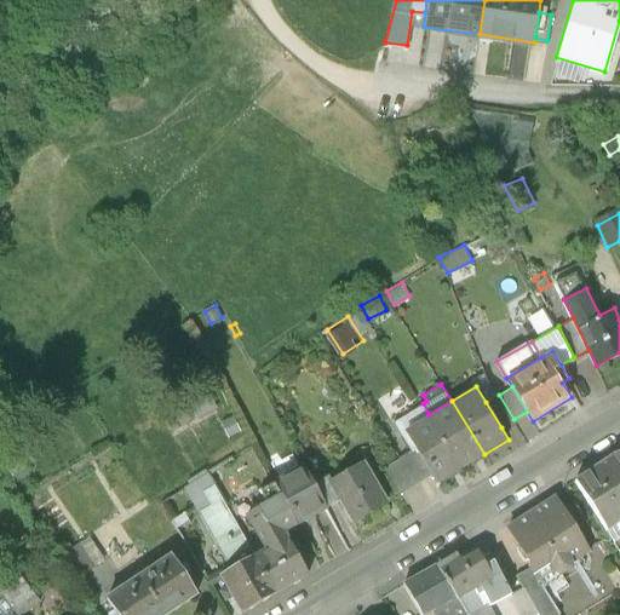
[(499,395),(486,402),(501,427),(514,419),(499,395)]
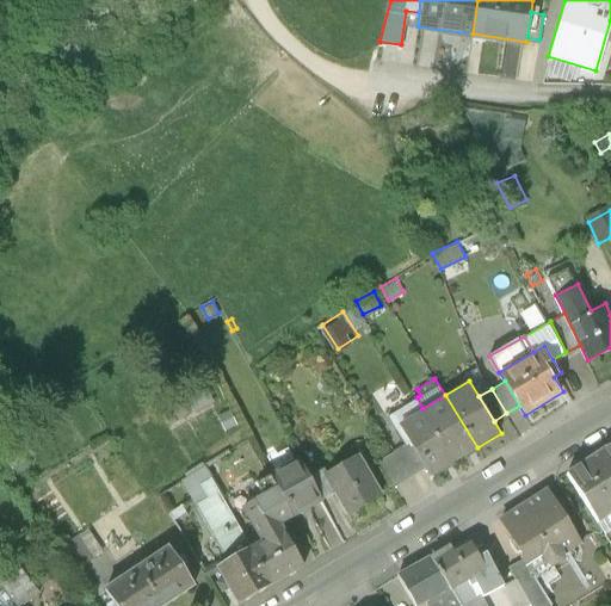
[(445,395),(423,408),(454,462),(477,447),(445,395)]
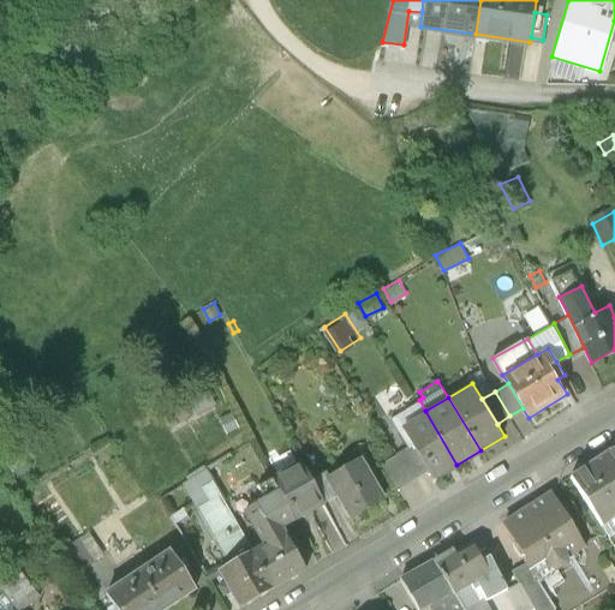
[(390,417),(407,444),(413,442),(404,425),(425,411),(419,400),(390,417)]
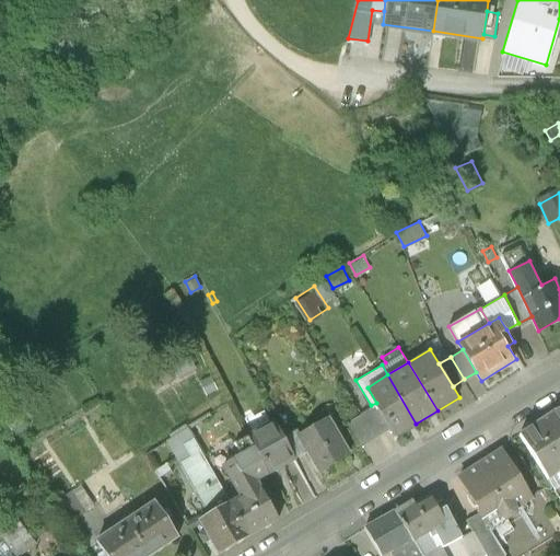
[(167,385),(160,372),(152,377),(159,390),(167,385)]
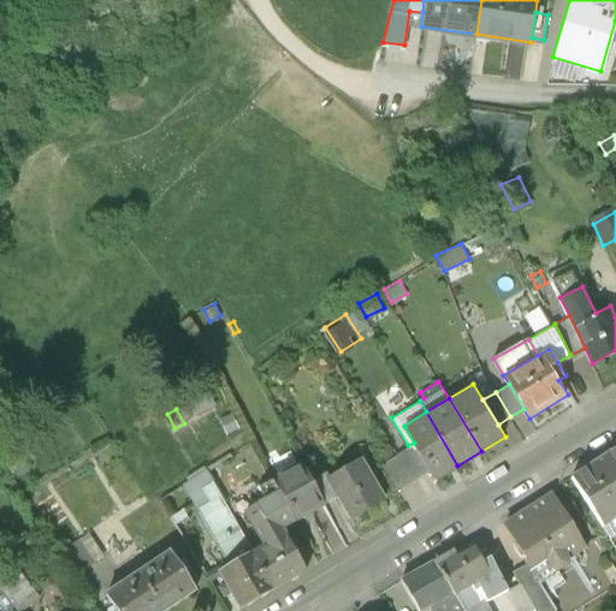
[(240,426),(232,410),(219,416),(226,432),(240,426)]
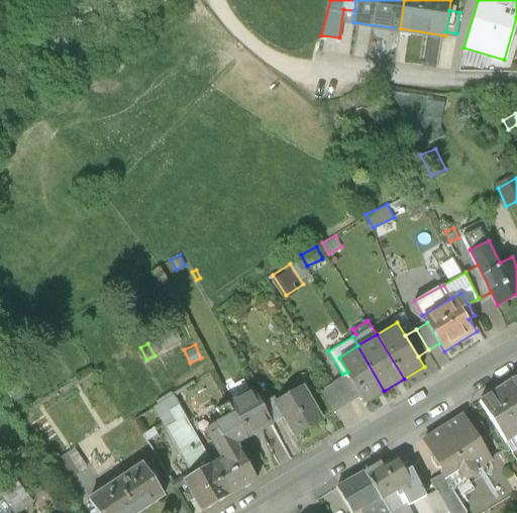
[(357,345),(339,357),(347,372),(360,392),(367,402),(384,391),(357,345)]
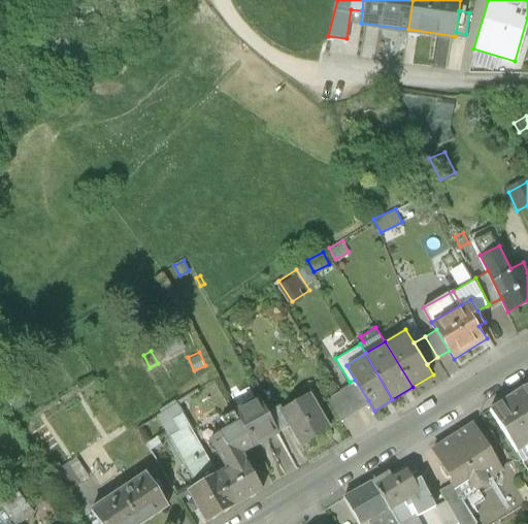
[(341,417),(368,400),(355,380),(350,382),(328,395),(341,417)]
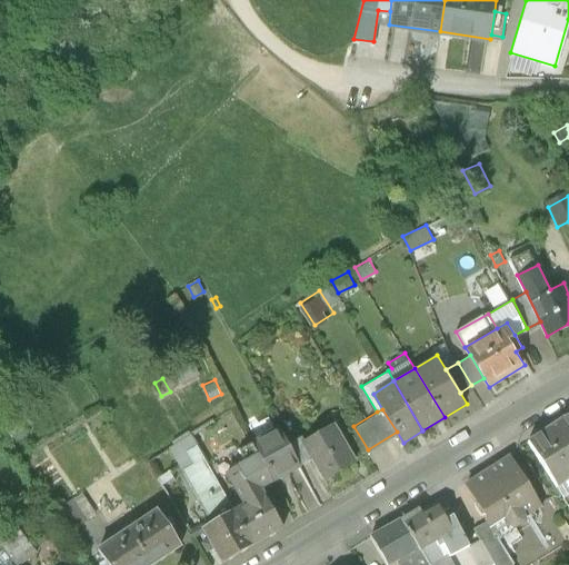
[(568,410),(527,439),(558,488),(568,481),(568,410)]
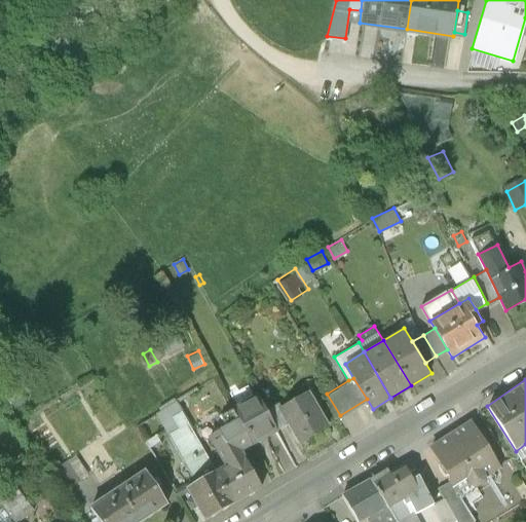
[(309,389),(279,406),(290,423),(300,443),(330,425),(309,389)]
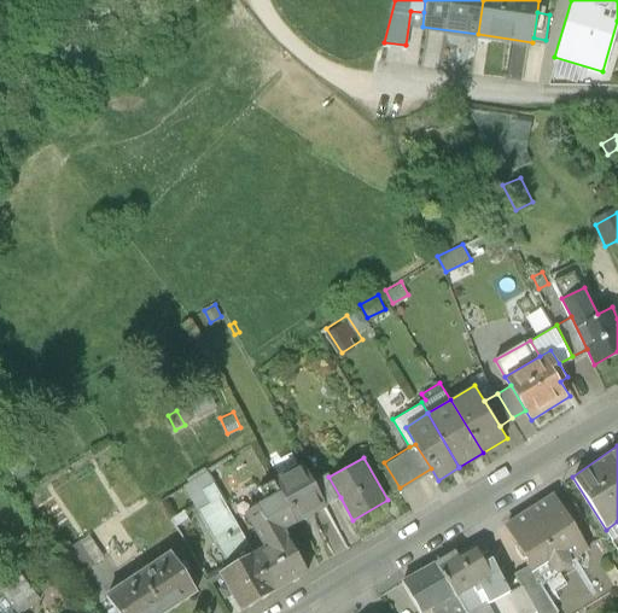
[(303,462),(274,479),(298,521),(328,503),(314,479),(303,462)]
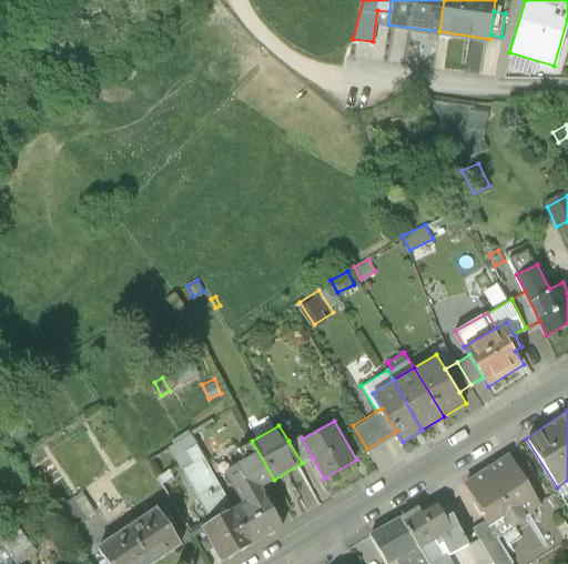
[(212,521),(233,509),(190,432),(169,444),(212,521)]
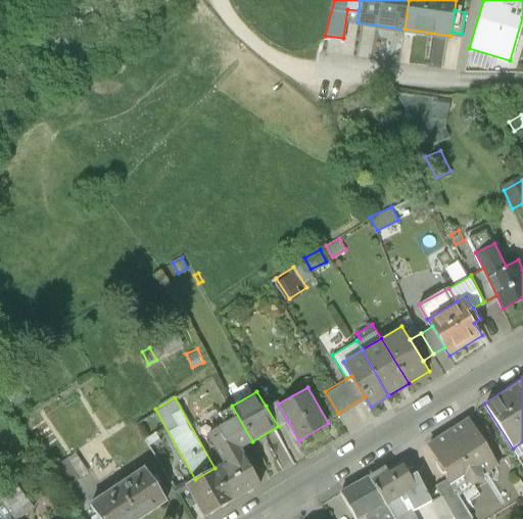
[(278,426),(288,421),(278,404),(276,400),(266,406),(278,426)]
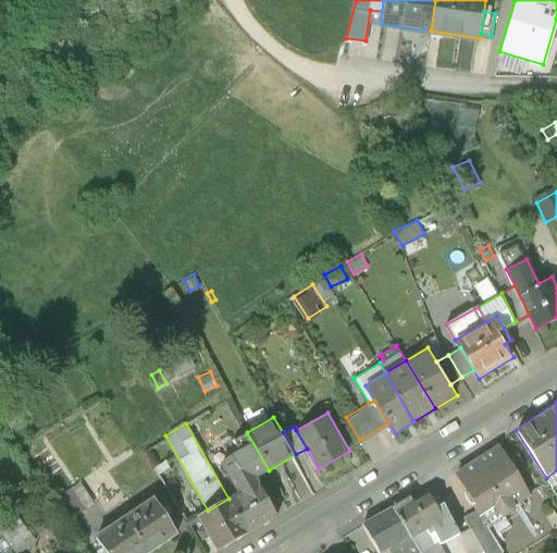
[(229,499),(248,532),(279,516),(257,478),(269,470),(247,432),(233,439),(239,451),(220,462),(238,493),(229,499)]
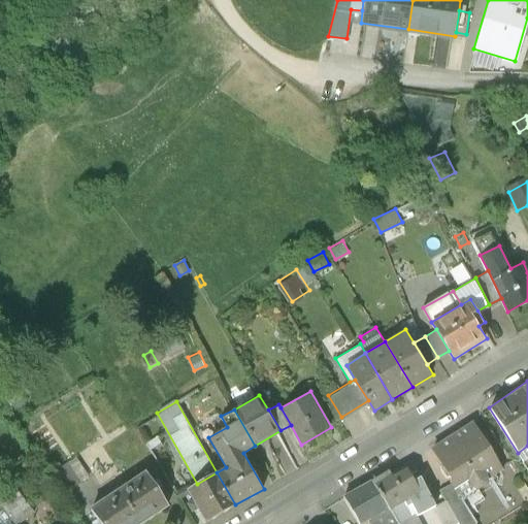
[(501,468),(472,421),(430,447),(452,481),(459,494),(473,486),(480,489),(489,483),(489,476),(501,468)]
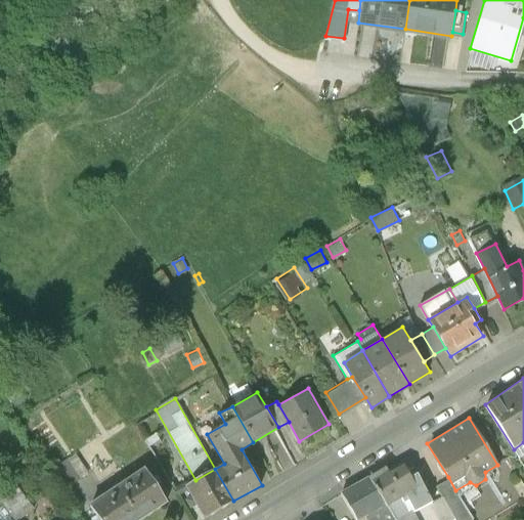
[(88,473),(76,453),(51,469),(63,488),(88,473)]
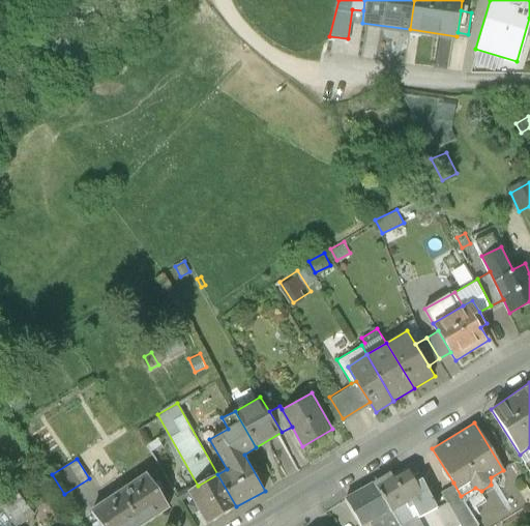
[(391,471),(375,479),(402,525),(423,525),(419,518),(435,508),(439,506),(422,478),(417,481),(410,469),(395,477),(391,471)]
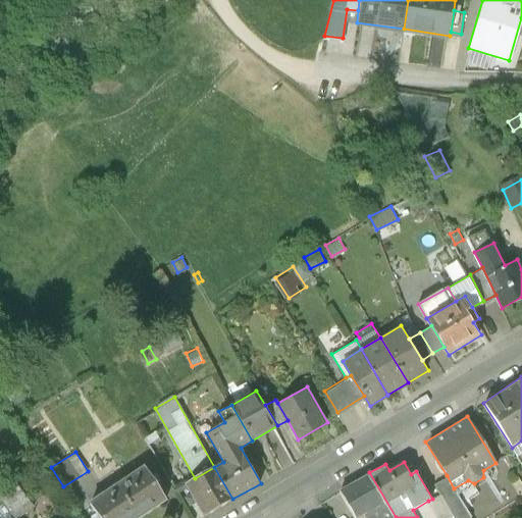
[(140,517),(166,501),(144,466),(116,484),(139,517),(140,517)]
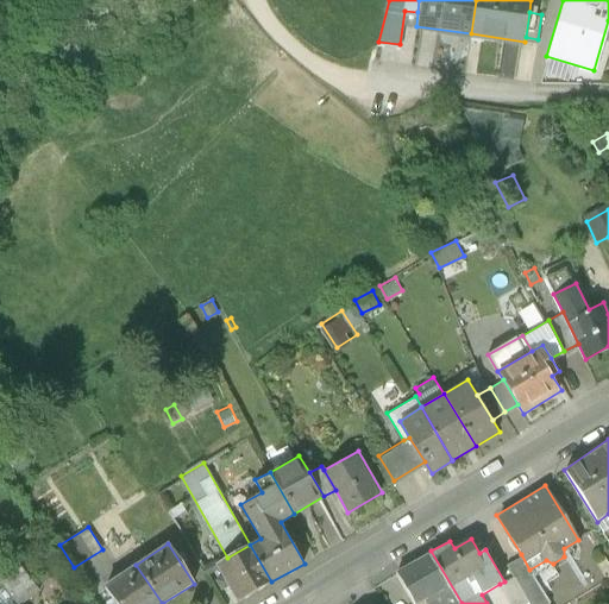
[(271,582),(250,545),(227,558),(217,564),(224,576),(217,579),(221,589),(227,585),(237,602),(271,582)]
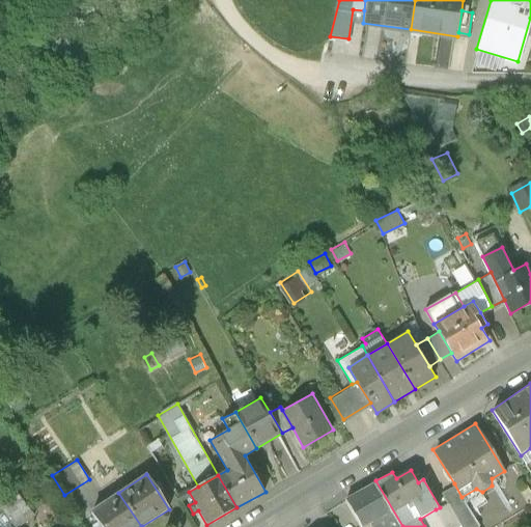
[(402,526),(375,480),(346,498),(363,526),(371,522),(374,526),(402,526)]
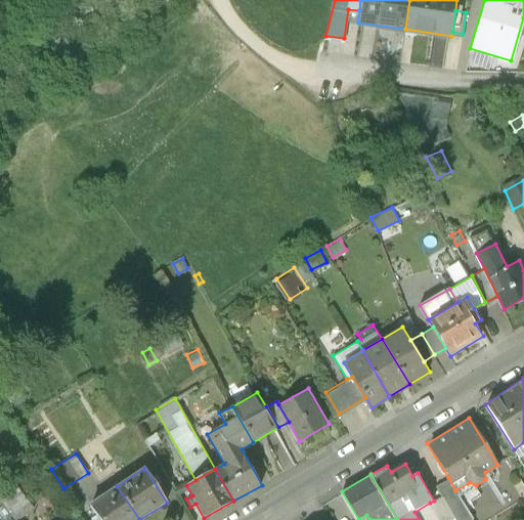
[(475,519),(455,490),(448,477),(436,484),(443,495),(455,519),(475,519)]
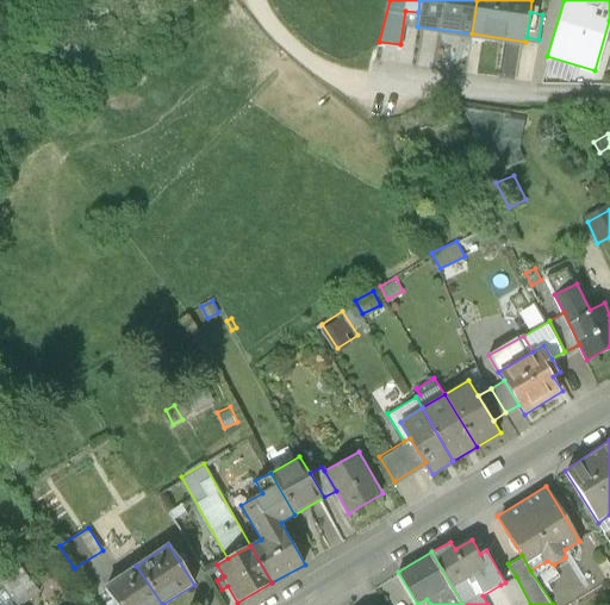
[(38,588),(13,559),(0,568),(0,580),(19,604),(38,588)]
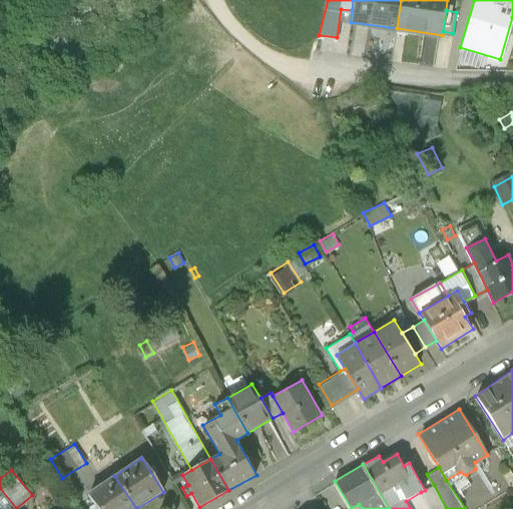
[(96,508),(136,508),(114,476),(86,494),(96,508)]
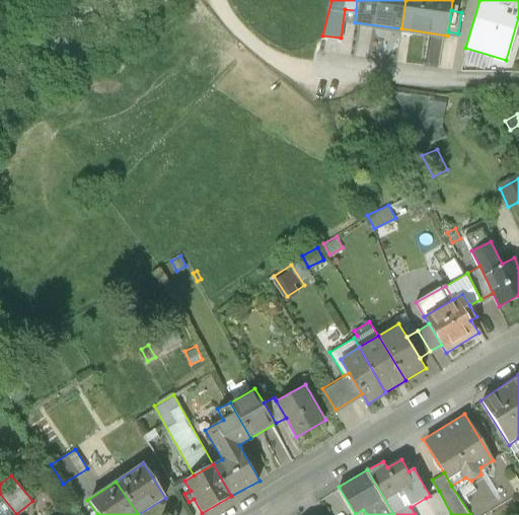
[(439,491),(430,496),(426,498),(435,514),(449,514),(451,514),(439,491)]
